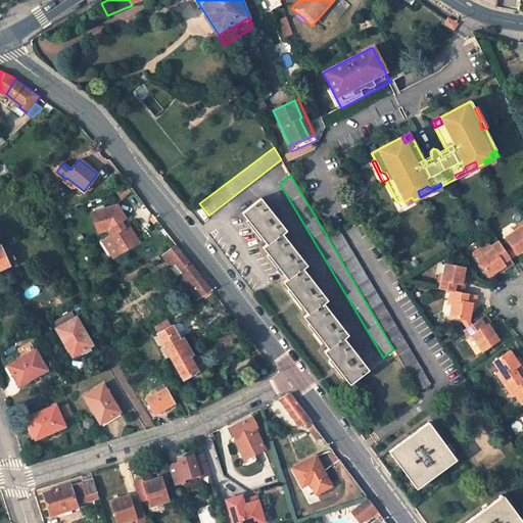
[(129,184),(117,193),(122,197),(133,189),(129,184)]
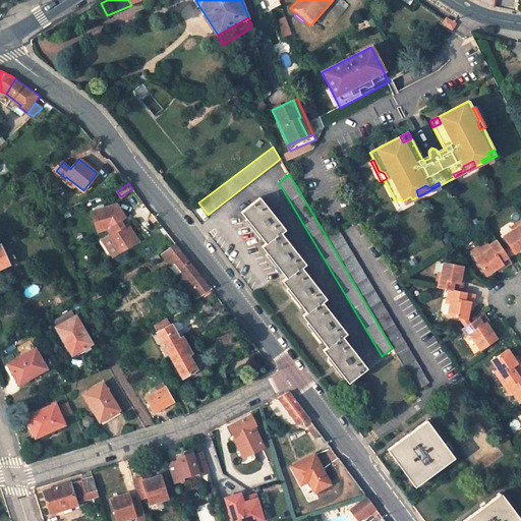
[(401,198),(395,201),(398,208),(412,199),(410,196),(402,201),(401,198)]
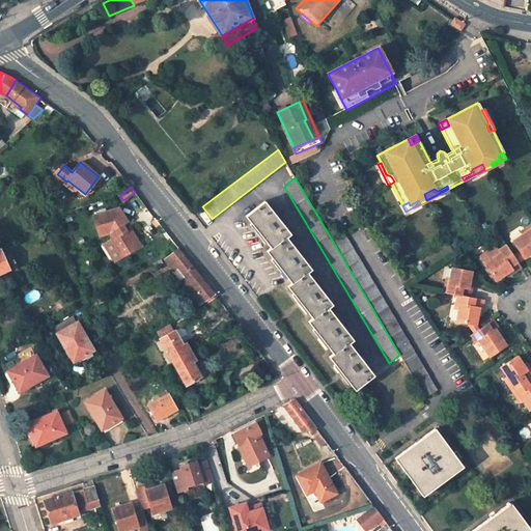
[(290,234),(264,201),(246,216),(271,248),(267,251),(291,283),(287,286),(312,318),(308,322),(333,354),(329,357),(355,390),(373,375),(350,343),(354,340),(329,308),(332,305),(307,273),(311,270),(286,236),(290,234)]
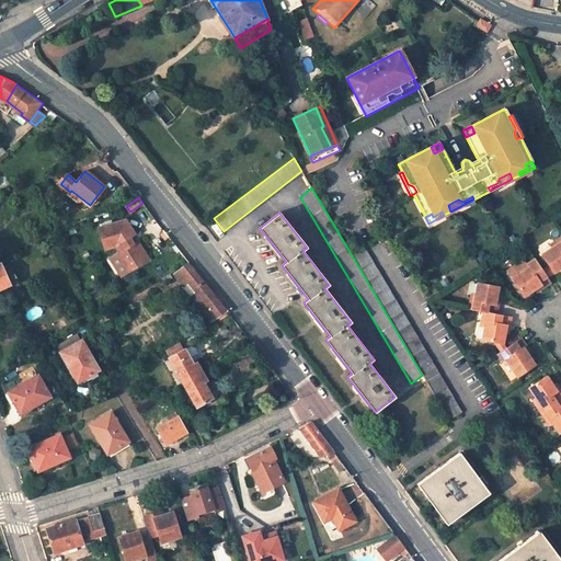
[(126,218),(98,227),(105,249),(116,244),(121,251),(119,252),(130,270),(149,258),(137,240),(133,242),(129,236),(134,233),(135,232),(126,218)]
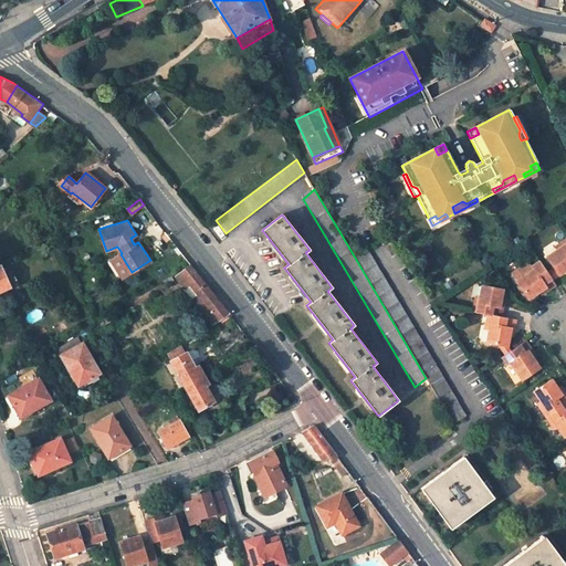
[(565,240),(559,244),(562,248),(547,258),(554,269),(559,276),(565,271),(565,240)]
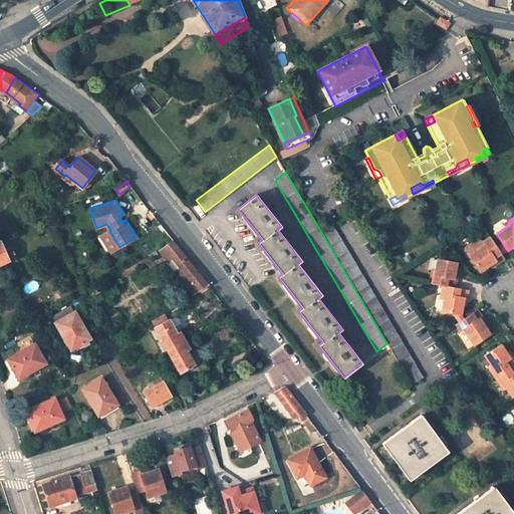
[(422,376),(333,227),(322,234),(387,343),(411,384),(422,376)]
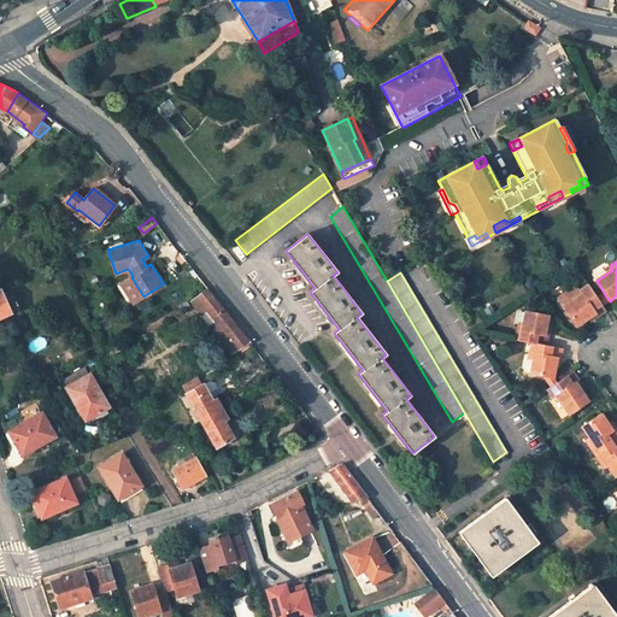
[(124,281),(137,300),(144,297),(131,277),(124,281)]
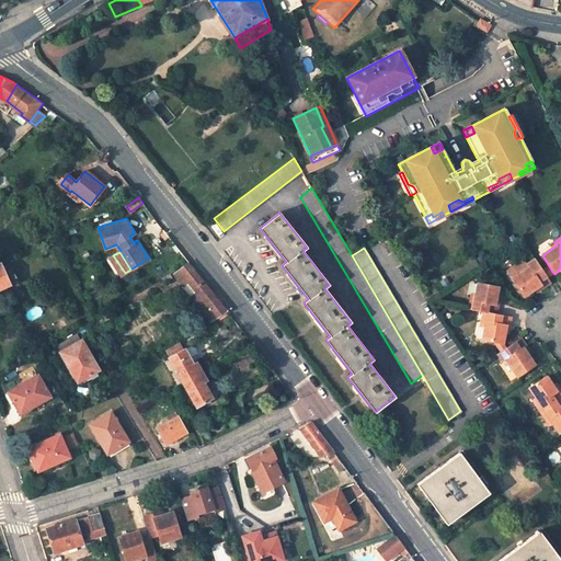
[(523,297),(540,285),(542,288),(550,284),(547,278),(542,271),(534,260),(527,264),(528,267),(512,278),(523,297)]
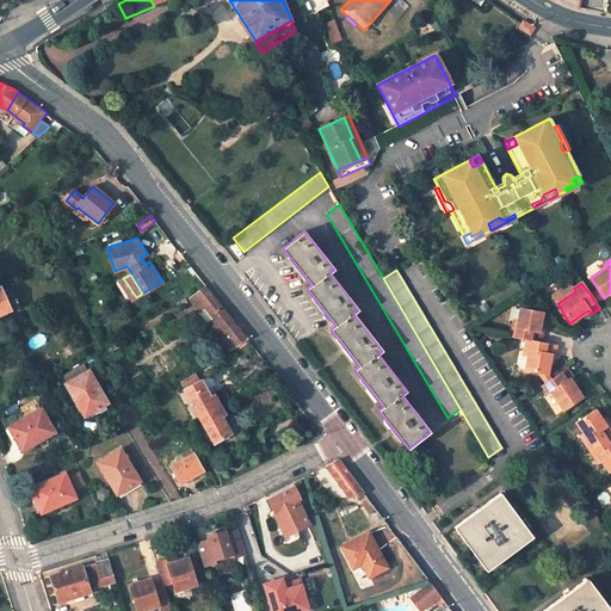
[(205,287),(190,298),(196,308),(202,304),(205,308),(214,319),(209,322),(229,350),(246,338),(205,287)]
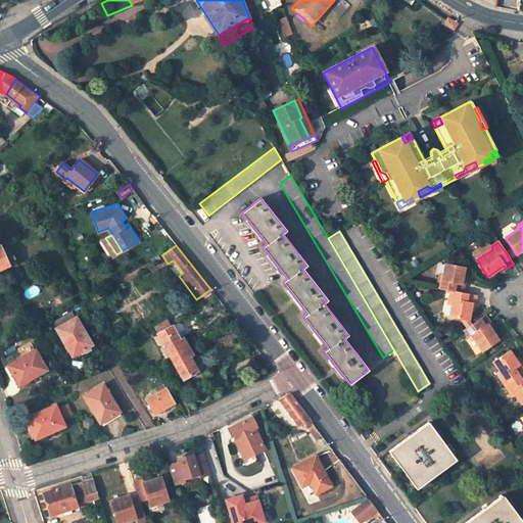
[(0,246),(0,269),(8,266),(0,246)]
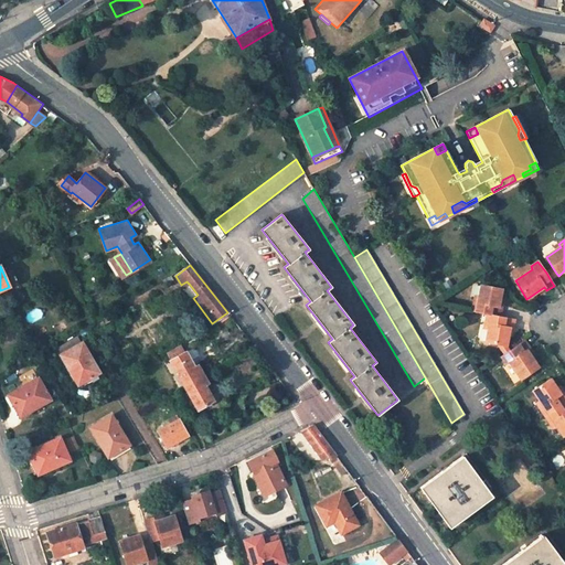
[(553,268),(546,273),(551,280),(558,276),(553,268)]
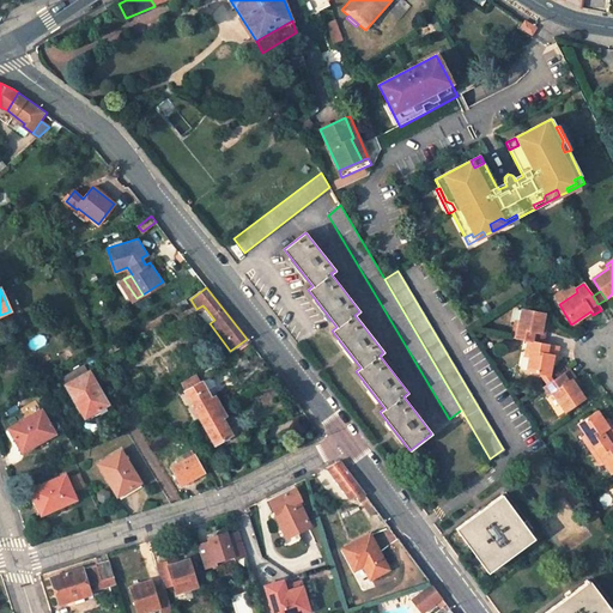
[(540,333),(545,314),(522,309),(517,328),(514,328),(511,338),(527,341),(538,343),(542,344),(545,334),(540,333)]
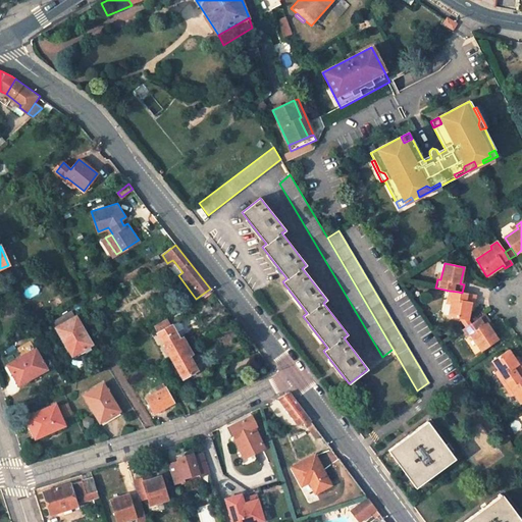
[(202,296),(204,299),(212,294),(210,291),(202,296)]
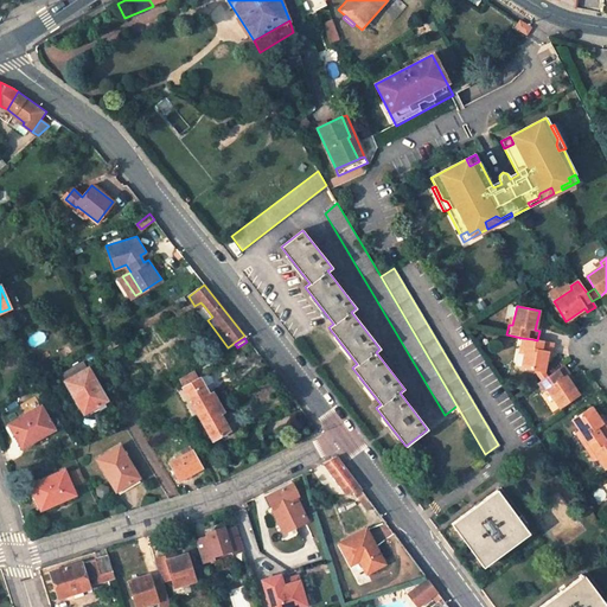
[(543,371),(548,352),(551,353),(553,344),(537,340),(532,339),(522,338),(521,347),(524,347),(521,366),(534,369),(543,371)]
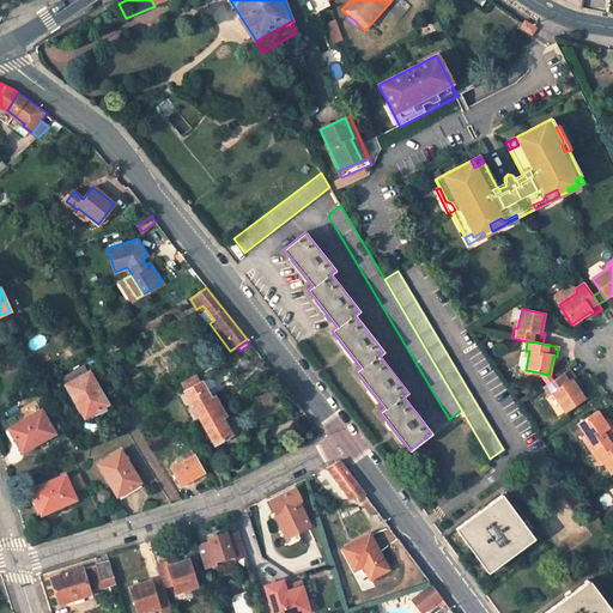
[(246,357),(226,368),(231,376),(250,364),(246,357)]
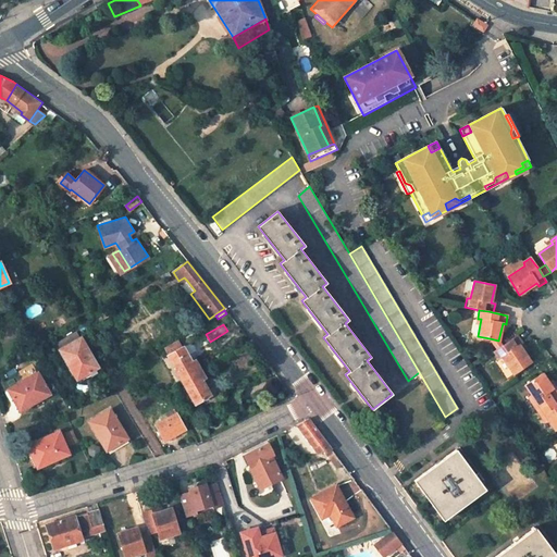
[(531,361),(519,344),(521,343),(517,335),(502,345),(496,349),(493,351),(498,358),(500,356),(512,373),(531,361)]
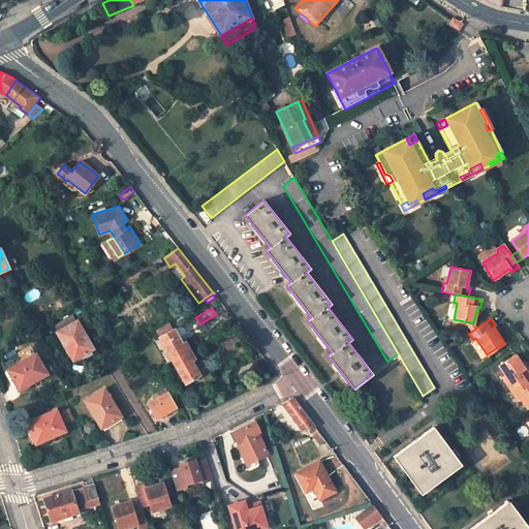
[(76,321),(57,333),(71,356),(81,351),(83,354),(92,348),(76,321)]
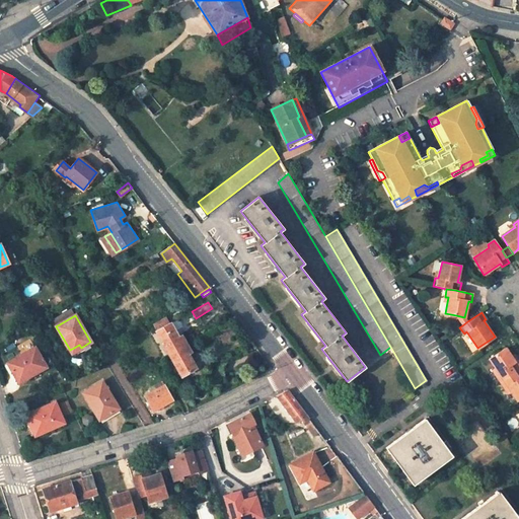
[(456,315),(462,325),(467,321),(464,317),(456,315)]
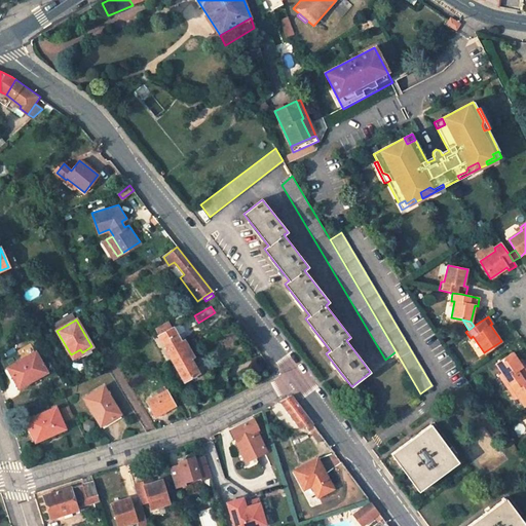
[(189,348),(184,340),(181,341),(174,328),(158,336),(172,359),(189,348)]
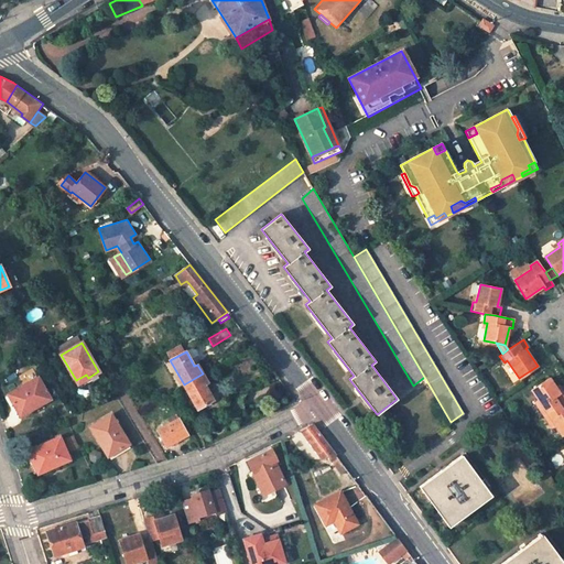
[(184,384),(197,408),(213,400),(204,384),(207,382),(203,373),(184,384)]
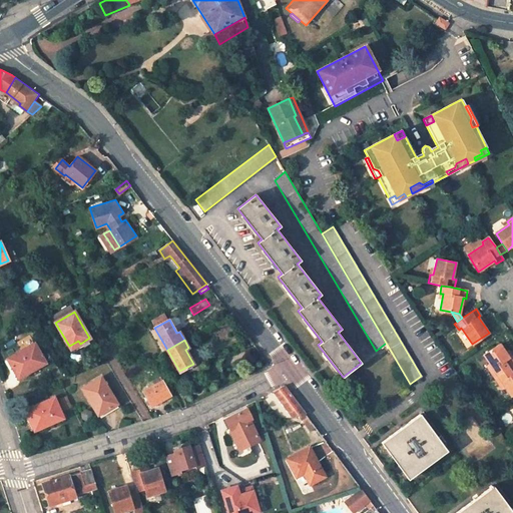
[(35,344),(9,359),(19,378),(45,363),(35,344)]
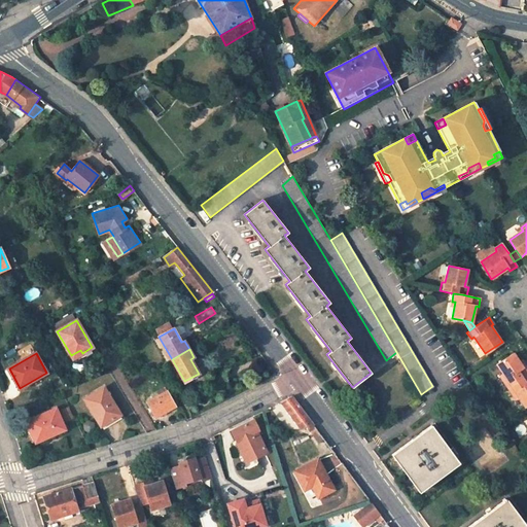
[(511,385),(526,374),(526,367),(525,364),(522,366),(513,353),(496,364),(505,378),(502,380),(507,387),(511,385)]
